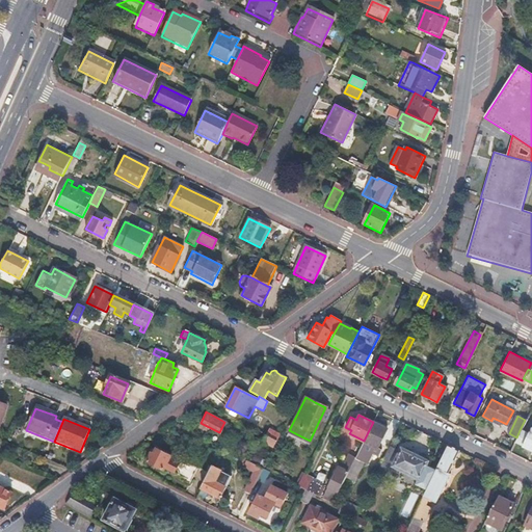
[(380,425),(373,422),(364,441),(355,458),(346,477),(354,481),(364,462),(367,463),(373,452),(379,455),(381,449),(377,447),(387,428),(380,425)]
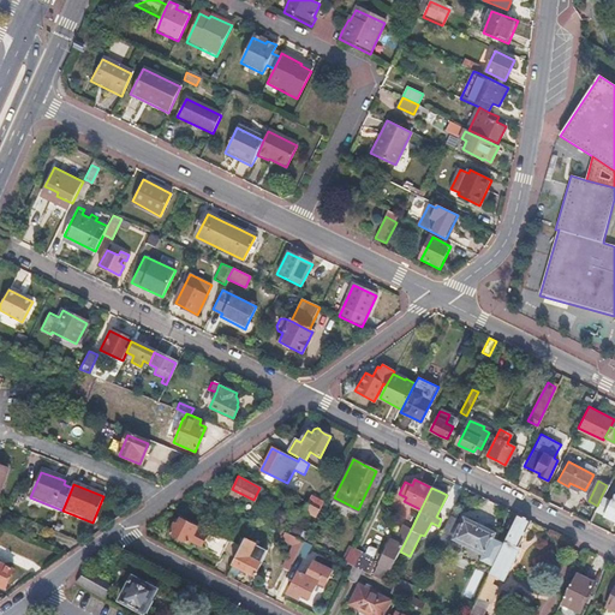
[(597,506),(593,511),(610,519),(614,521),(614,496),(613,495),(609,501),(601,497),(597,506)]
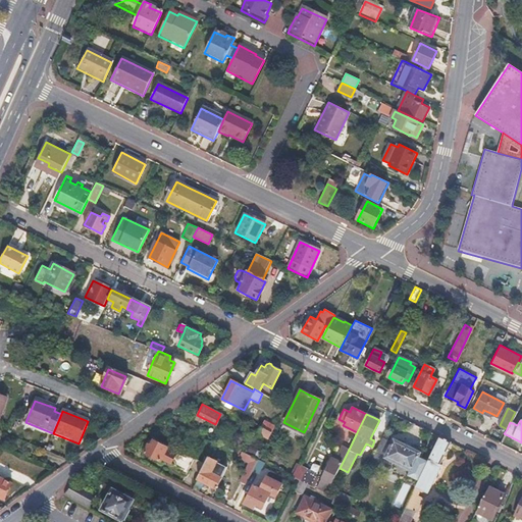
[(275,425),(267,421),(263,428),(271,432),(275,425)]
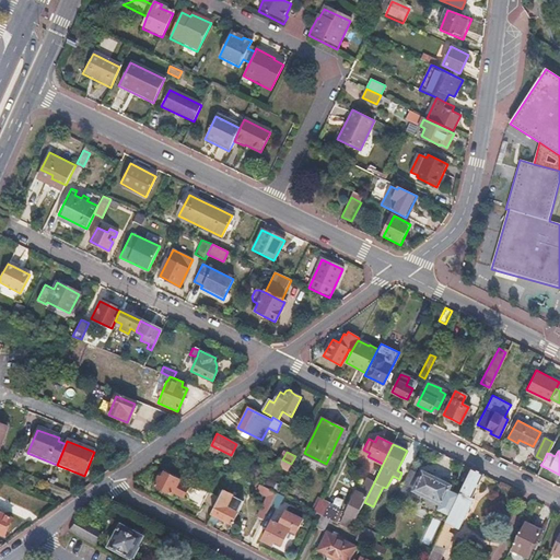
[(279,466),(273,463),(269,471),(283,479),(291,464),(282,459),(279,466)]
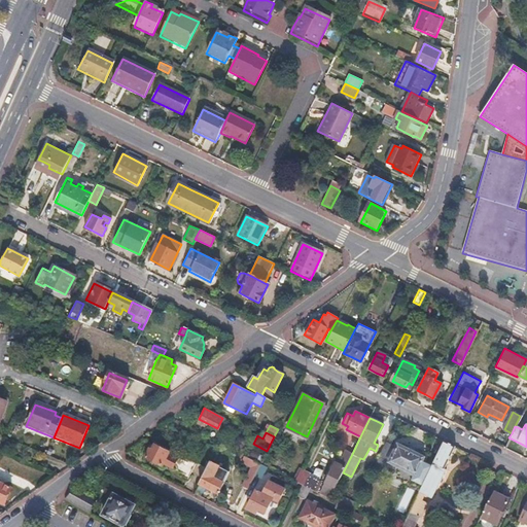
[(444,441),(431,465),(423,481),(403,521),(413,525),(427,495),(432,497),(446,468),(444,467),(449,457),(455,447),(444,441)]
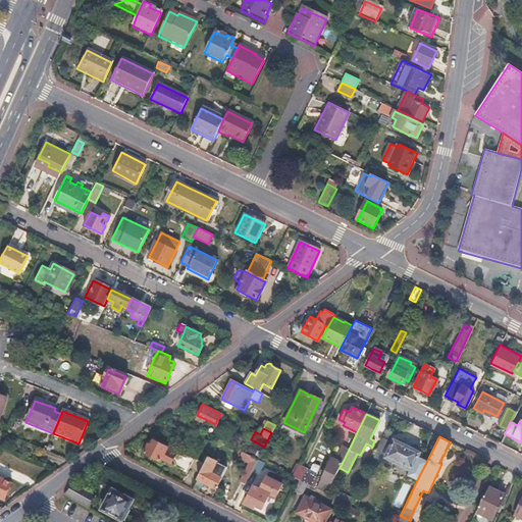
[(387,440),(382,437),(371,459),(375,461),(378,455),(380,456),(387,440)]
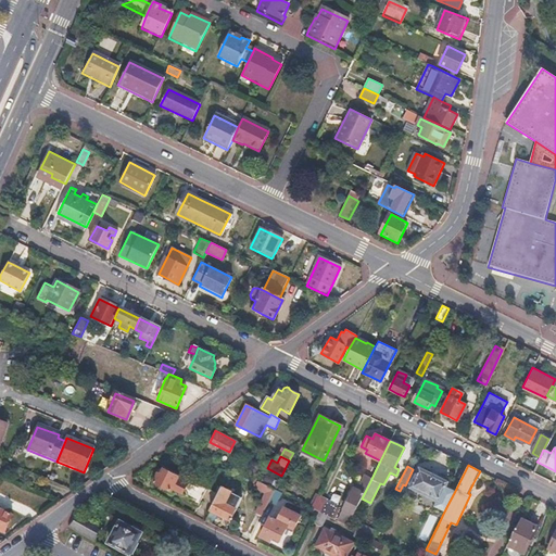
[(165,467),(164,469),(178,477),(179,475),(165,467)]
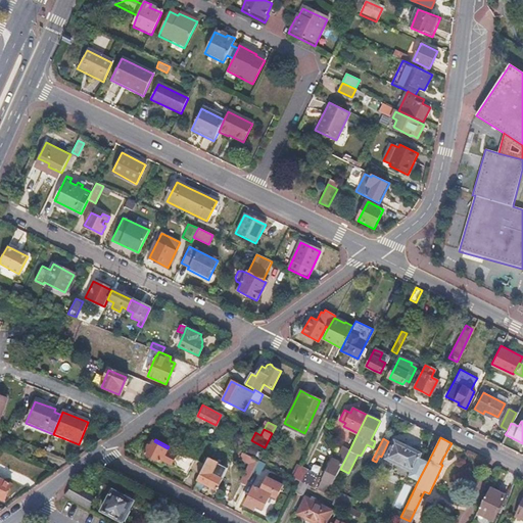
[(151,446),(149,445),(145,454),(171,467),(178,450),(169,446),(168,448),(154,441),(151,446)]
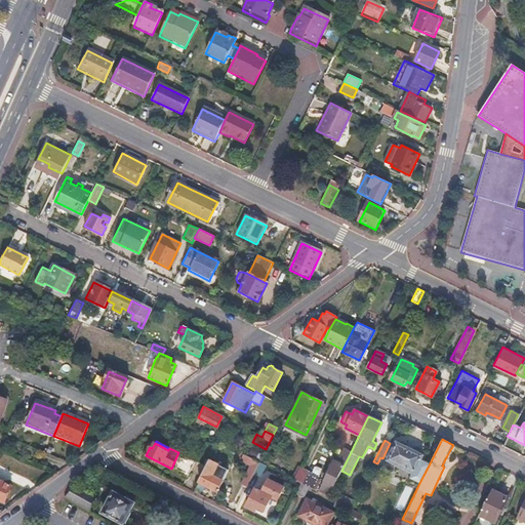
[(408,449),(396,443),(387,461),(421,479),(430,463),(419,459),(421,455),(408,449)]
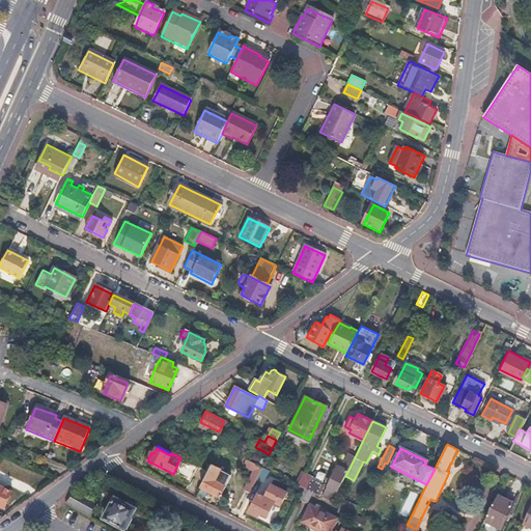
[(341,468),(338,467),(324,498),(332,502),(345,476),(355,457),(348,454),(341,468)]
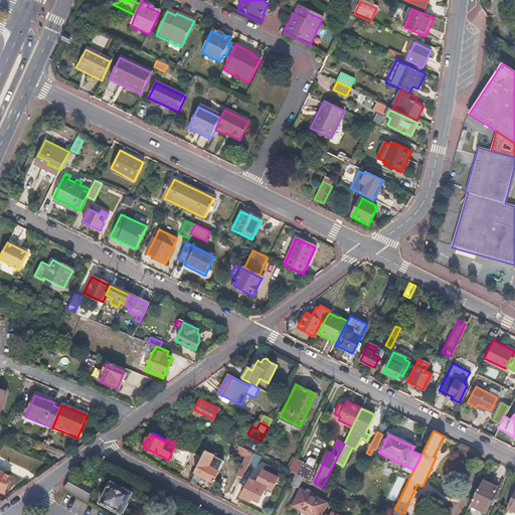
[(235,452),(245,457),(236,476),(242,479),(254,454),(238,446),(235,452)]
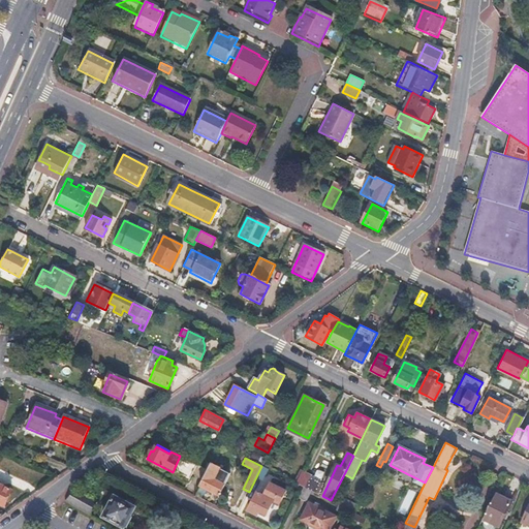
[(211,464),(208,470),(199,486),(219,495),(224,485),(214,479),(219,469),(211,464)]
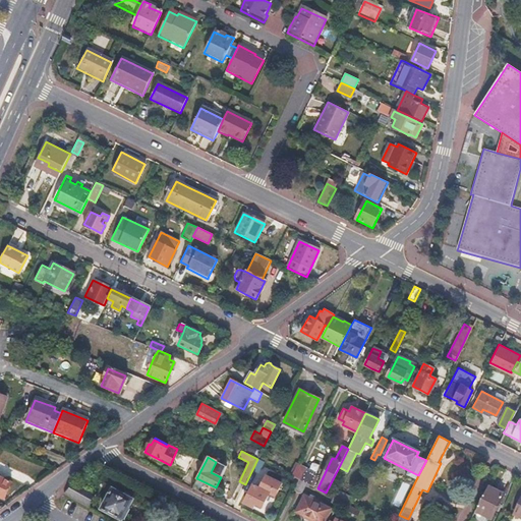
[(296,463),(290,475),(298,479),(306,483),(312,486),(316,477),(313,475),(315,472),(296,463)]
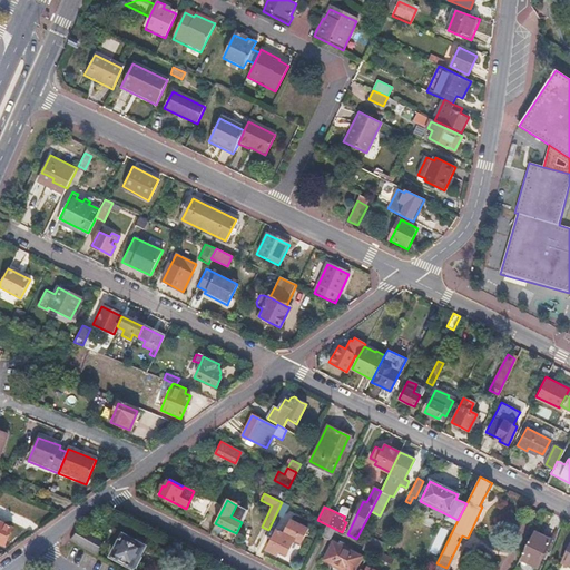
[(0,520),(0,542),(6,546),(10,537),(13,527),(0,520)]
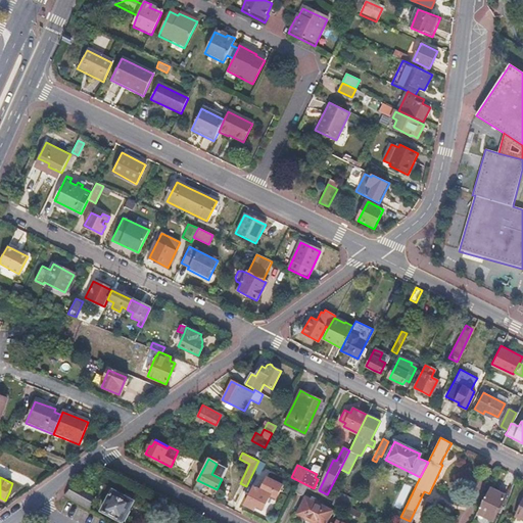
[(259,490),(252,487),(244,504),(253,509),(256,505),(264,509),(269,495),(275,498),(281,485),(267,478),(259,490)]
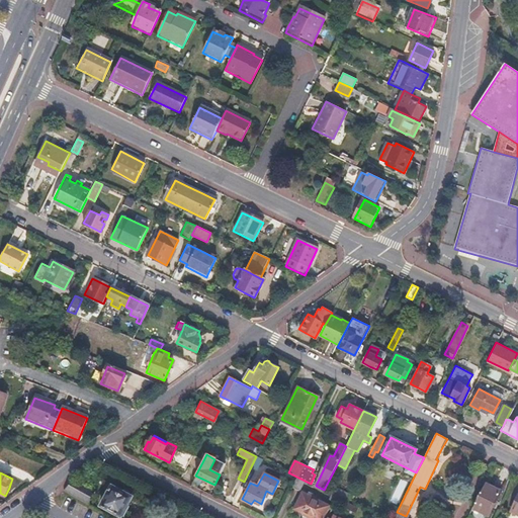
[(305,481),(296,477),(291,487),(299,491),(305,481)]
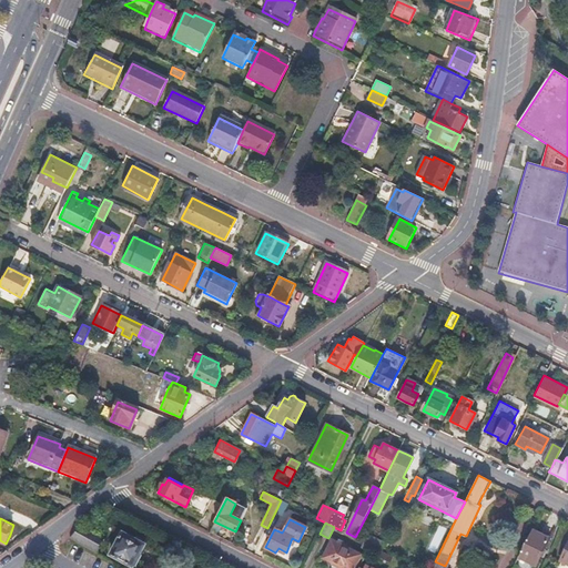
[(93,533),(80,525),(70,537),(87,546),(93,533)]
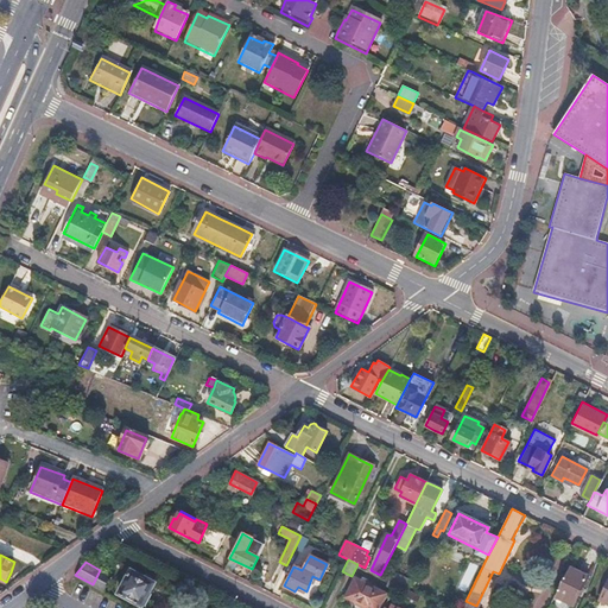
[(578,571),(569,567),(555,596),(572,605),(587,575),(578,571)]
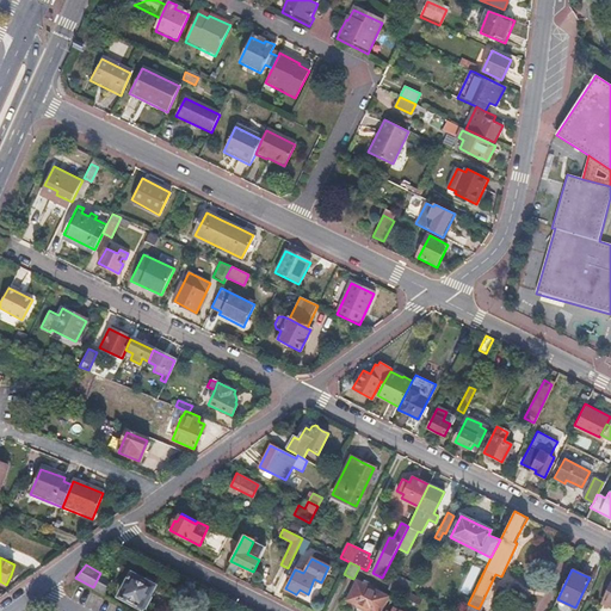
[(156,585),(133,572),(121,596),(143,609),(156,585)]
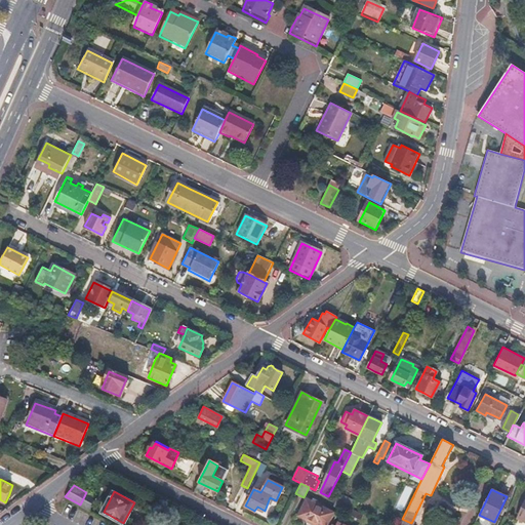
[(355,501),(342,495),(339,502),(342,503),(351,509),(355,501)]
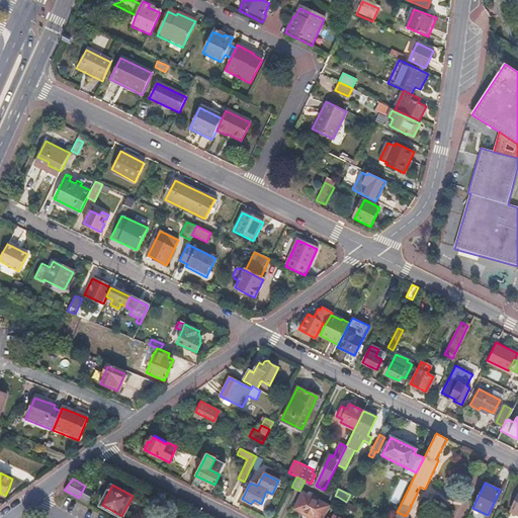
[(303,492),(294,508),(314,517),(322,517),(329,505),(303,492)]
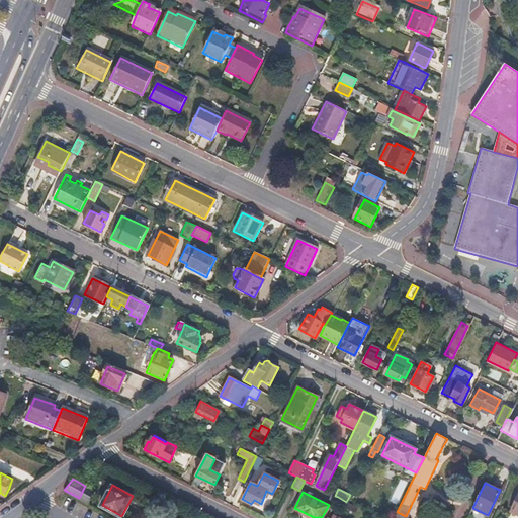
[(335,496),(326,492),(324,497),(335,503),(338,497),(335,496)]
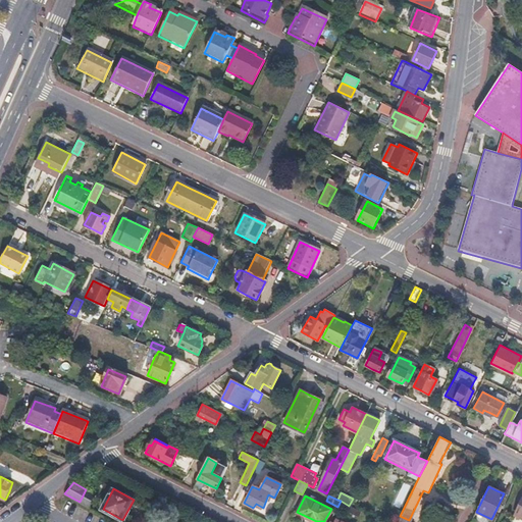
All buildings are outlined.
